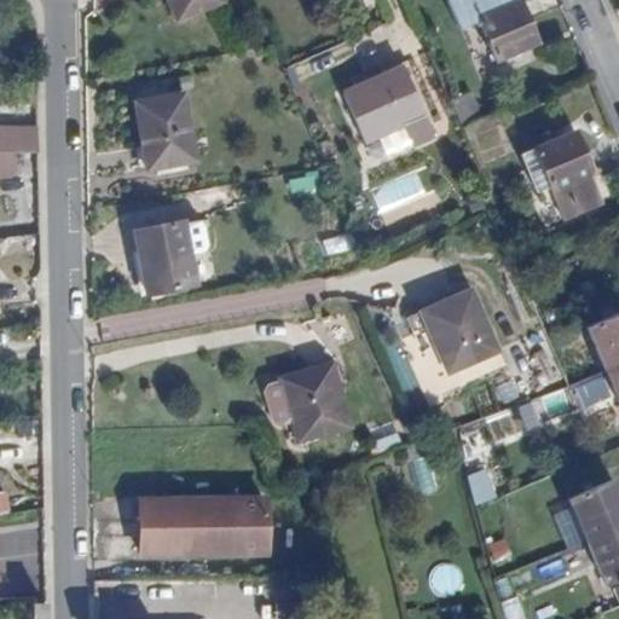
[(218,0),(166,0),(175,21),(219,1),(218,0)]
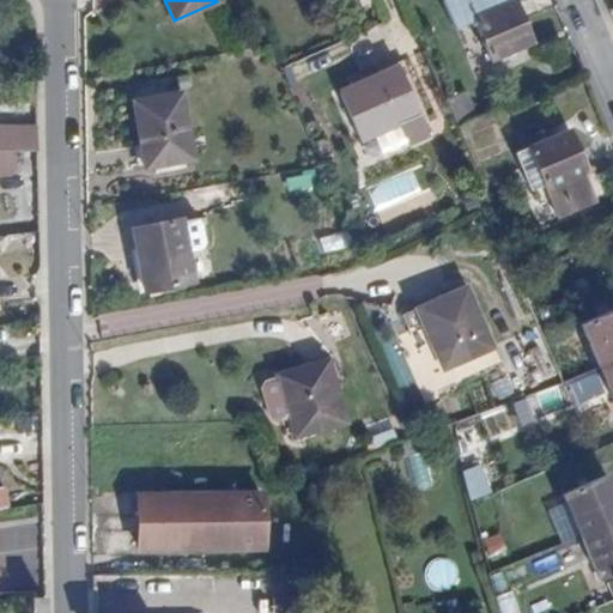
[(472,17),(490,60),(532,42),(514,0),(511,0),(510,1),(509,0),(442,0),(453,25),(472,17)]
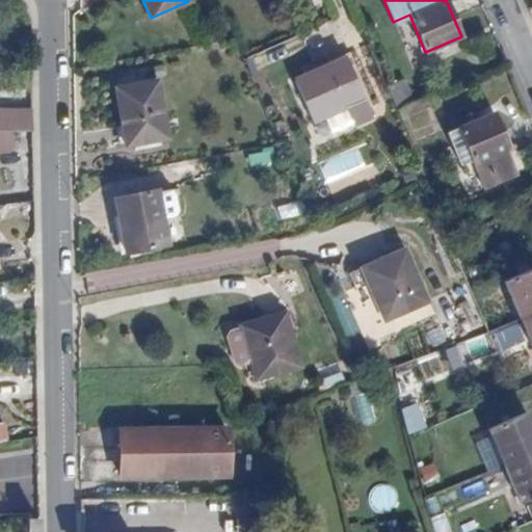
[(328,64),(293,80),(310,121),(344,106),(353,126),(372,117),(343,54),(328,61),(328,64)]
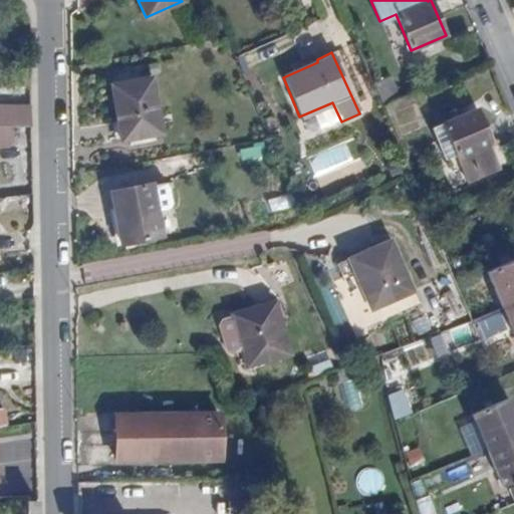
[(151,76),(108,84),(119,142),(161,134),(151,76)]
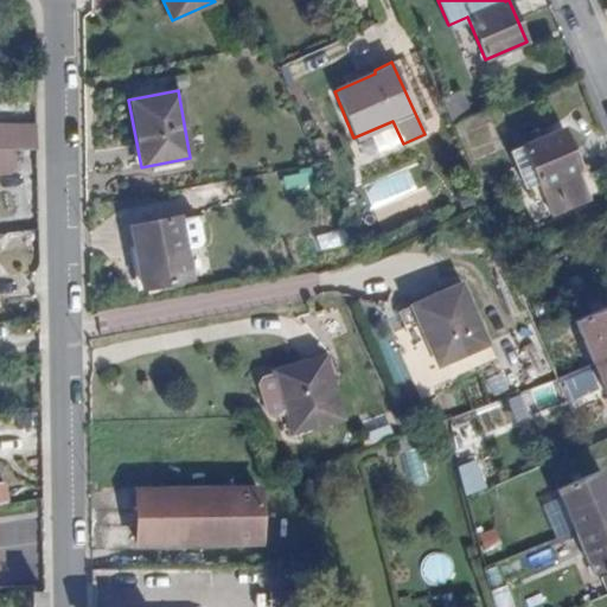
[(460,90),(440,98),(451,125),(470,116),(460,90)]
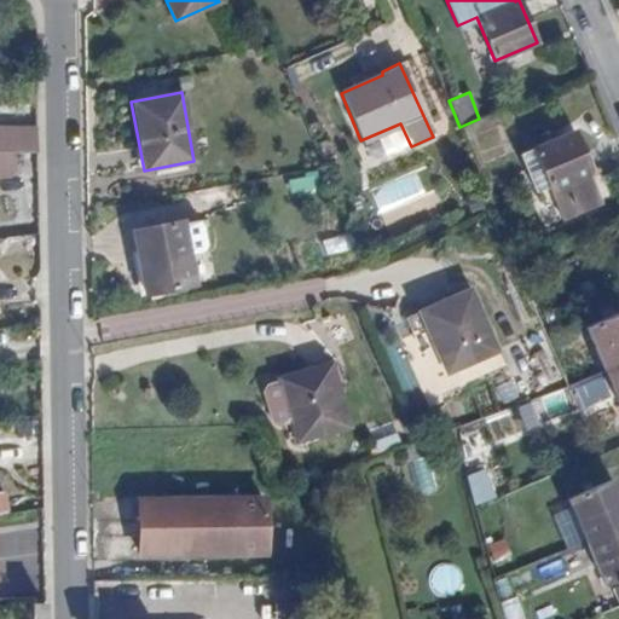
[(38,152),(35,128),(9,127),(6,151),(13,152),(38,152)]
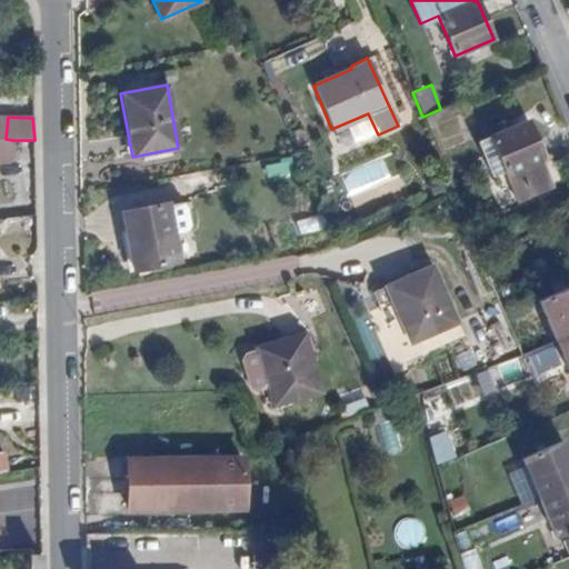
[(500,130),(483,138),(478,140),(492,177),(503,172),(516,202),(552,186),(541,162),(545,158),(528,120),(511,126),(509,120),(498,125),(500,130)]
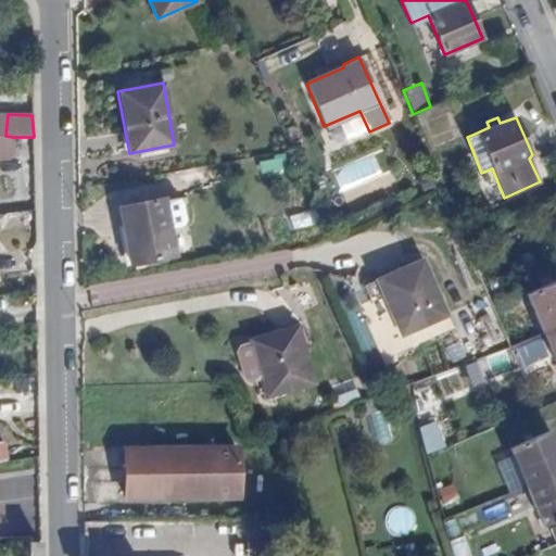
[(469,125),(472,135),(489,127),(487,122),(484,118),(469,125)]
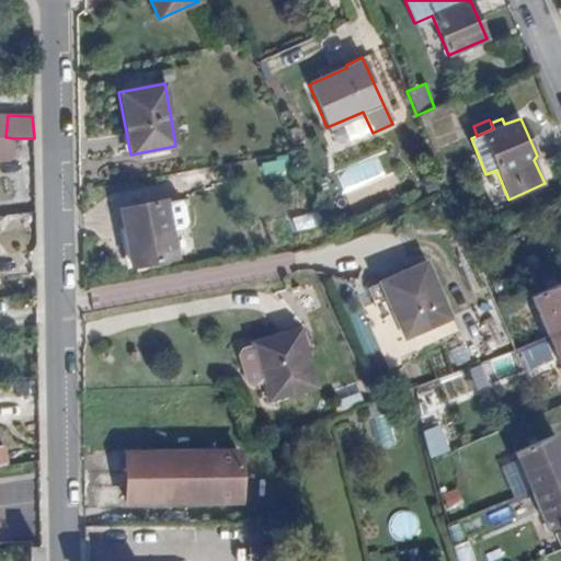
[(6,137),(0,137),(0,160),(10,158),(14,155),(12,138),(6,137)]
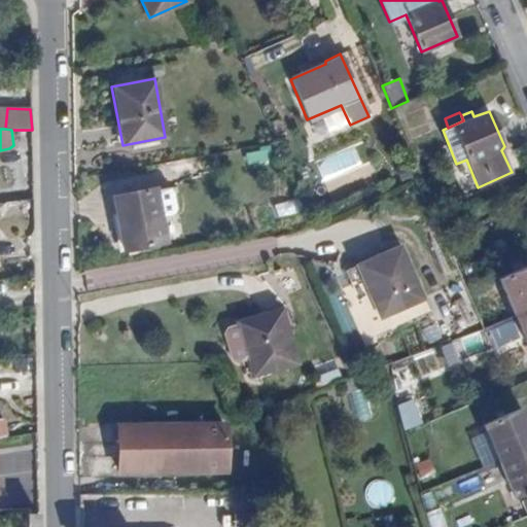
[(153,187),(112,196),(124,251),(165,242),(160,215),(175,213),(170,186),(157,190),(153,187)]
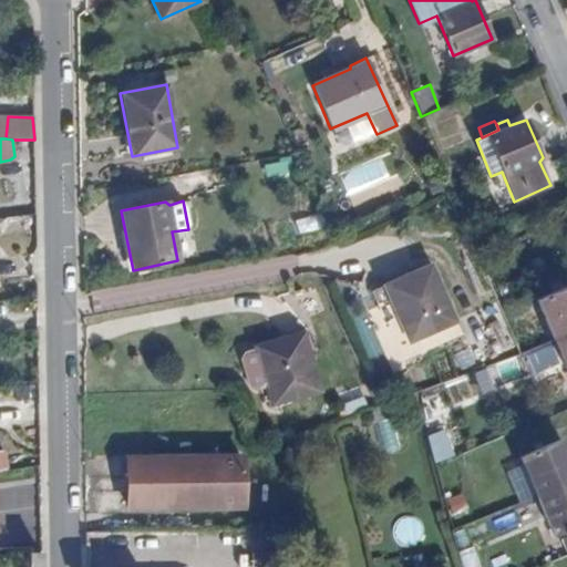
[(429,265),(383,285),(408,341),(454,321),(429,265)]
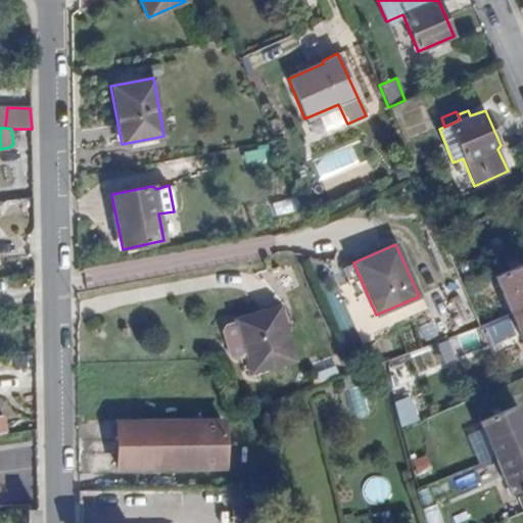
[(510,313),(522,306),(522,264),(494,276),(510,313)]
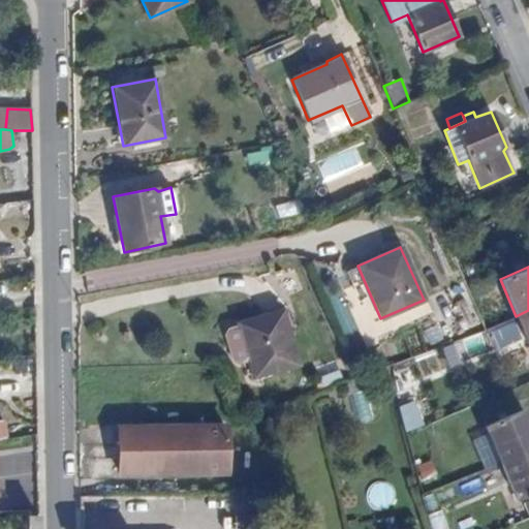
[(456,308),(464,331),(476,325),(467,305),(456,308)]
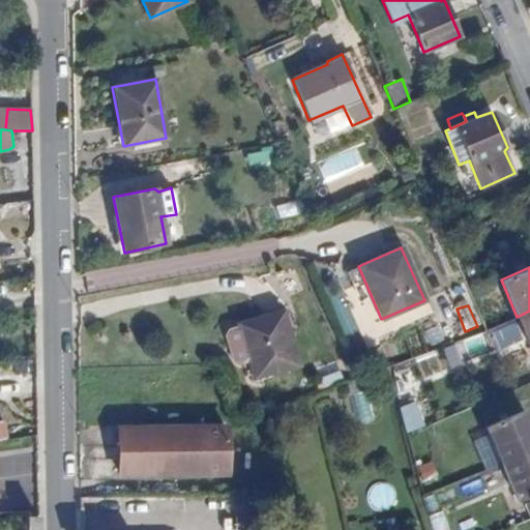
[(283,308),(238,323),(253,379),(298,365),(283,308)]
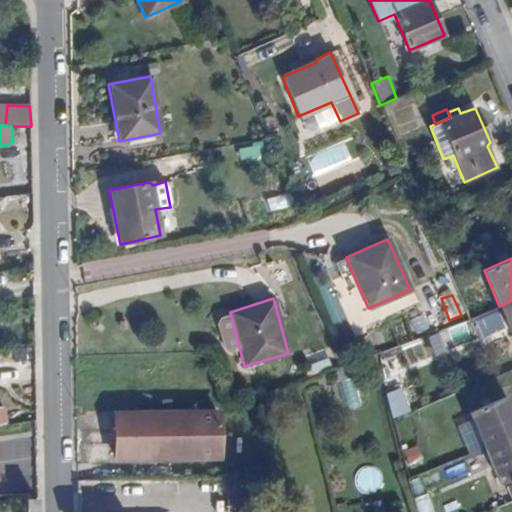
[(511,300),(499,306),(511,336),(511,300)]
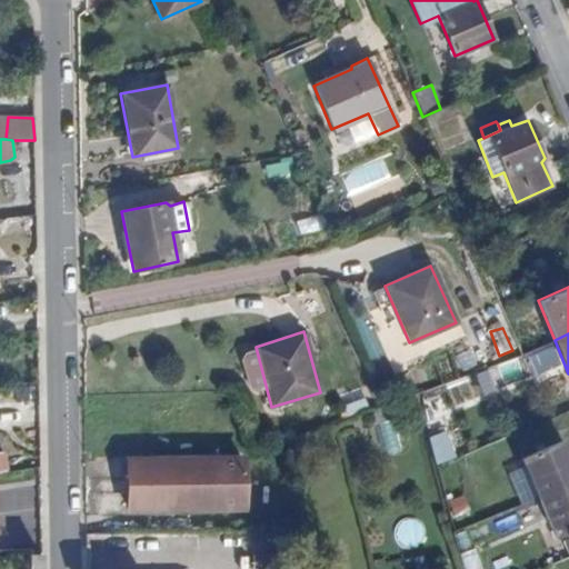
[(532,349),(521,355),(530,376),(559,365),(548,343),(532,349)]
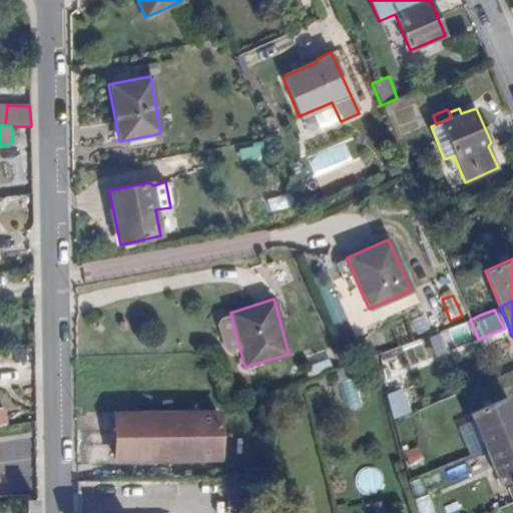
[(382,363),(387,375),(401,370),(395,357),(382,363)]
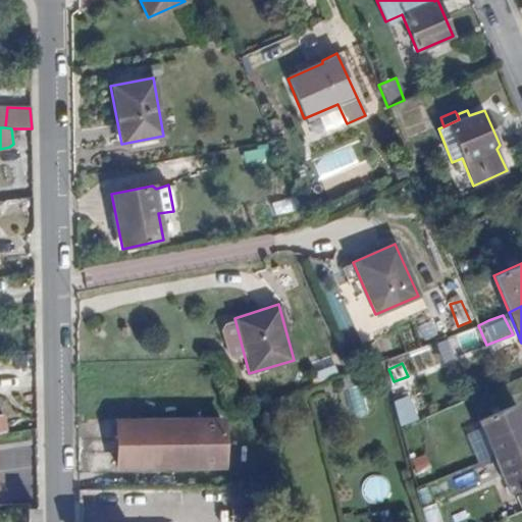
[(492,456),(521,442),(521,417),(516,403),(478,420),(492,456)]
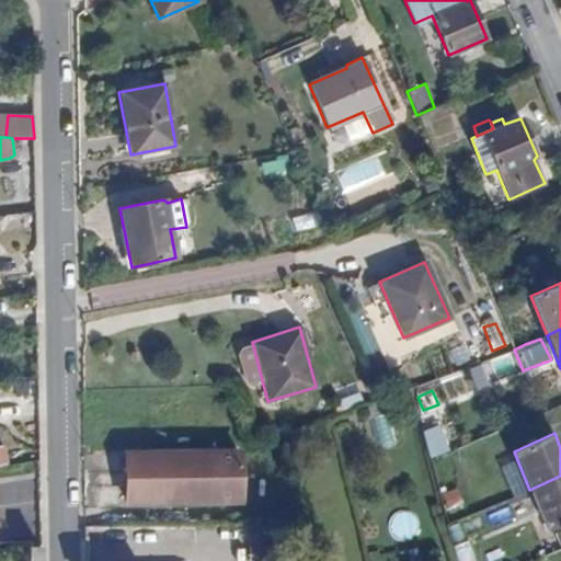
[(239,451),(126,454),(126,502),(240,500),(239,451)]
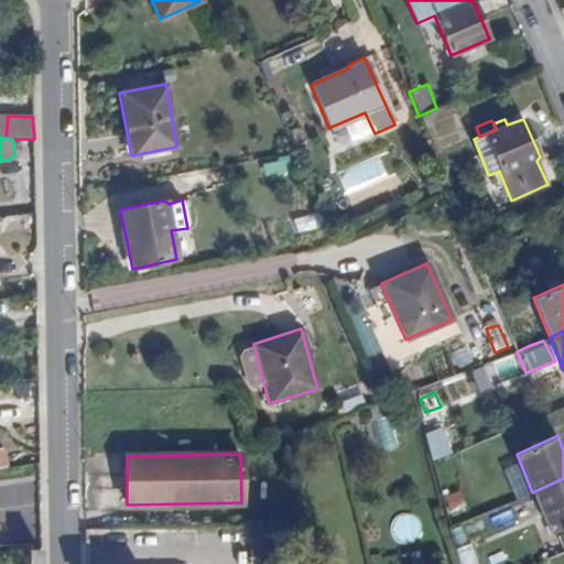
[(563,527),(563,478),(532,492),(533,495),(540,509),(549,533),(563,527)]
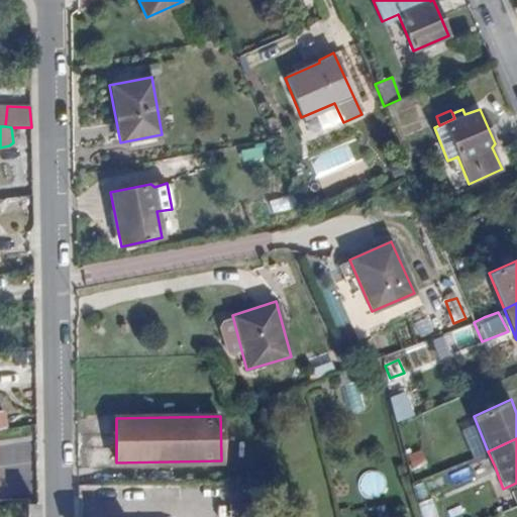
[(477,475),(495,467),(489,453),(472,461),(477,475)]
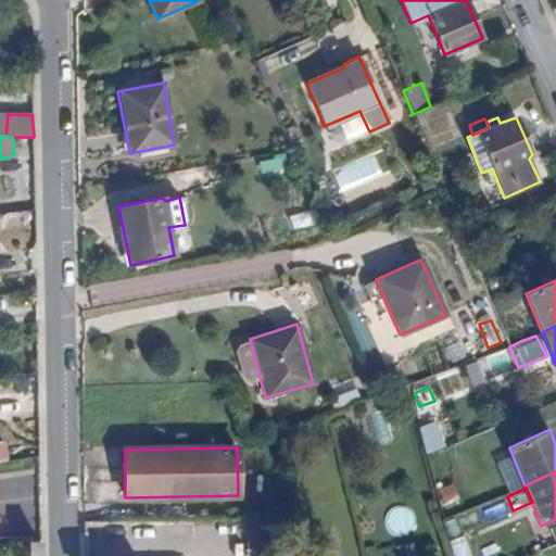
[(83,520),(83,531),(119,531),(121,520),(83,520)]
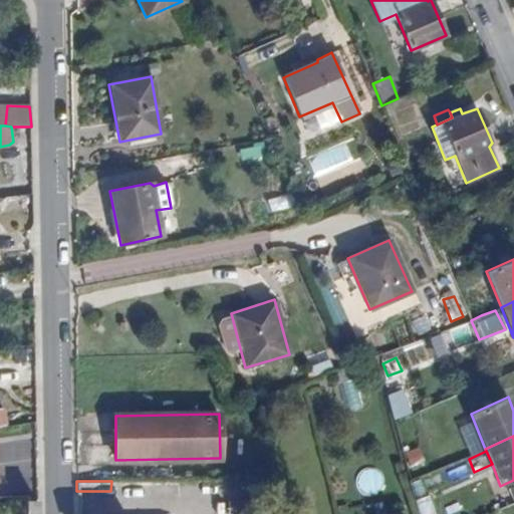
[(37,512),(37,500),(24,500),(24,513),(37,512)]
